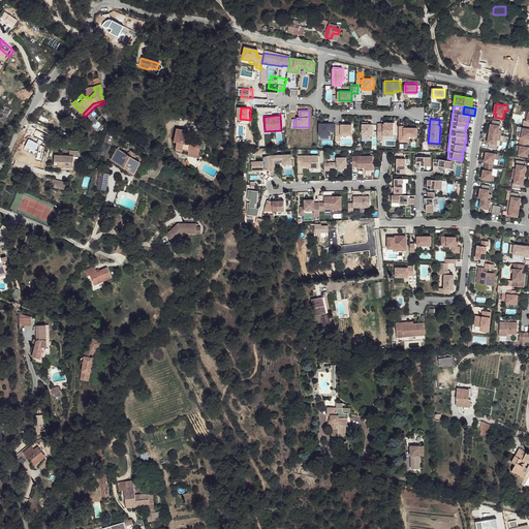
[(501,121),(493,120),(492,123),(491,123),(488,143),(489,143),(489,146),(496,148),(498,139),(501,141),(502,129),(500,129),(501,121)]
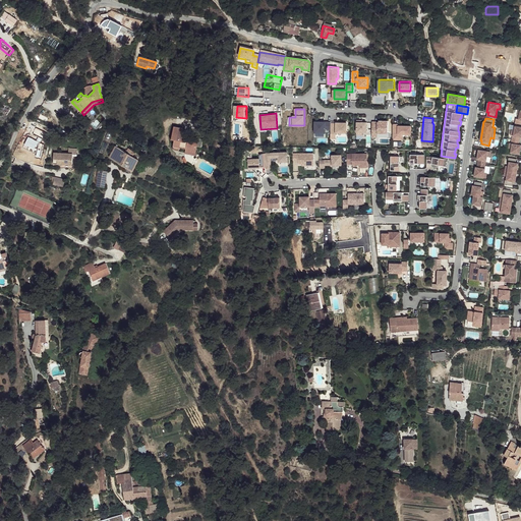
[(361,120),(361,119),(357,119),(357,133),(363,133),(363,130),(367,130),(367,120),(363,120),(361,120)]
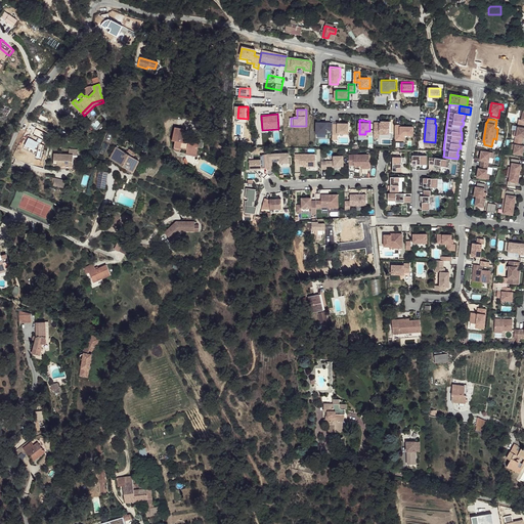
[(382,122),(376,121),(376,136),(381,136),(381,132),(391,132),(391,120),(382,120),(382,122)]
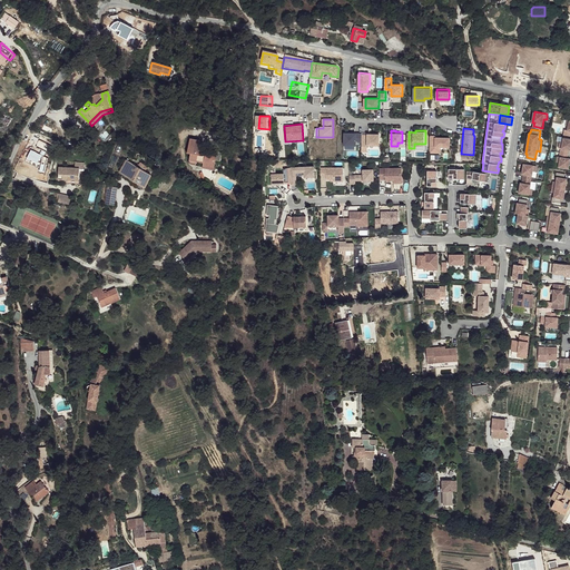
[(363,141),(363,139),(363,133),(345,133),(345,145),(357,145),(357,141),(363,141)]
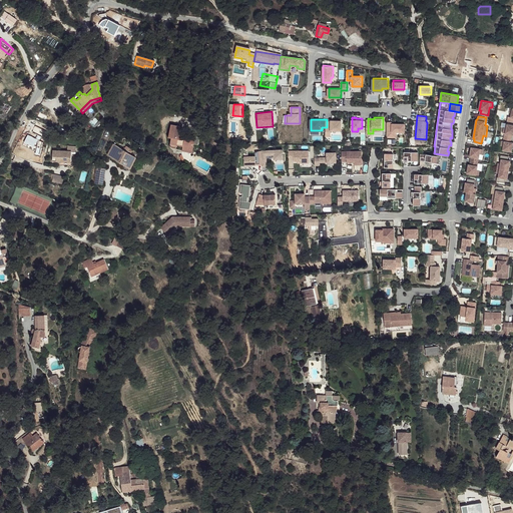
[(327,125),(327,136),(332,136),(332,130),(342,130),(343,120),(332,120),(332,125),(327,125)]
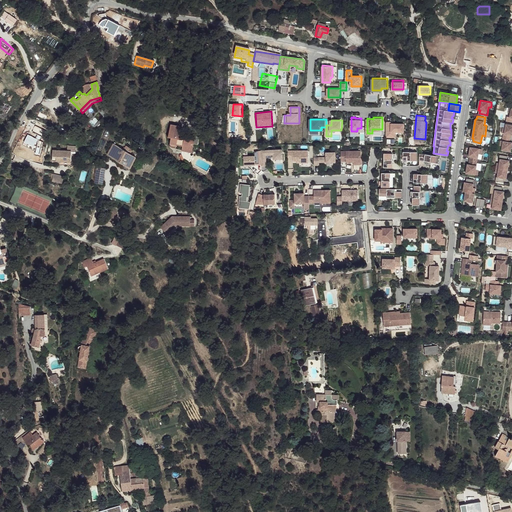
[(387,120),(387,135),(397,135),(397,130),(405,130),(405,122),(392,122),(392,120),(387,120)]
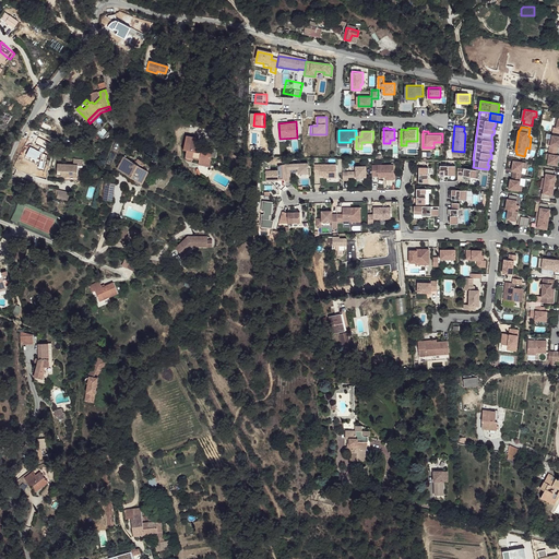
[(187,138),(185,150),(187,150),(186,157),(187,157),(192,158),(193,158),(194,152),(198,152),(199,149),(195,144),(197,143),(197,138),(187,135),(187,138)]
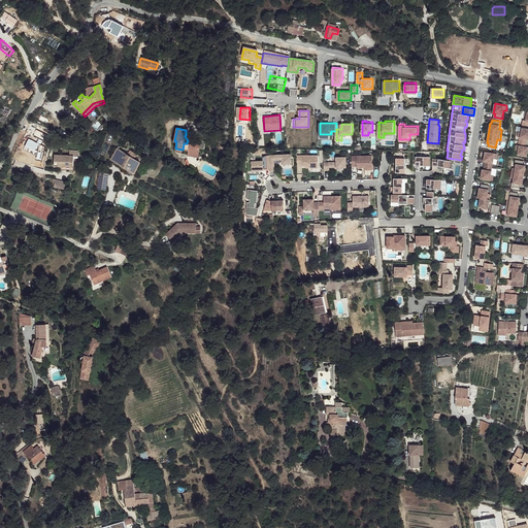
[(527,128),(522,128),(522,132),(519,131),(518,136),(520,137),(519,144),(517,144),(516,150),(519,150),(518,155),(527,156),(527,152),(527,145),(527,146),(527,138),(527,137),(527,128)]
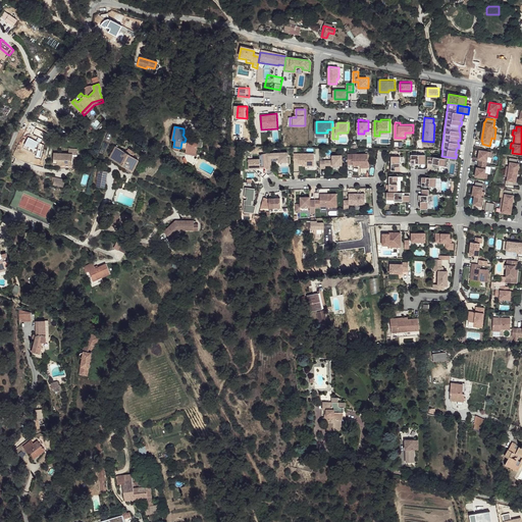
[(181,142),(180,148),(187,149),(189,141),(189,139),(186,139),(185,142),(181,142)]
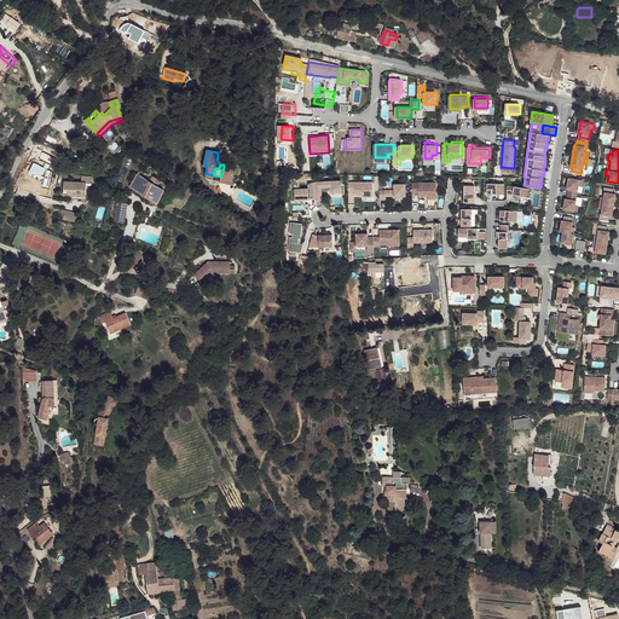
[(221,177),(220,183),(232,185),(235,173),(235,169),(232,169),(224,167),(221,177)]
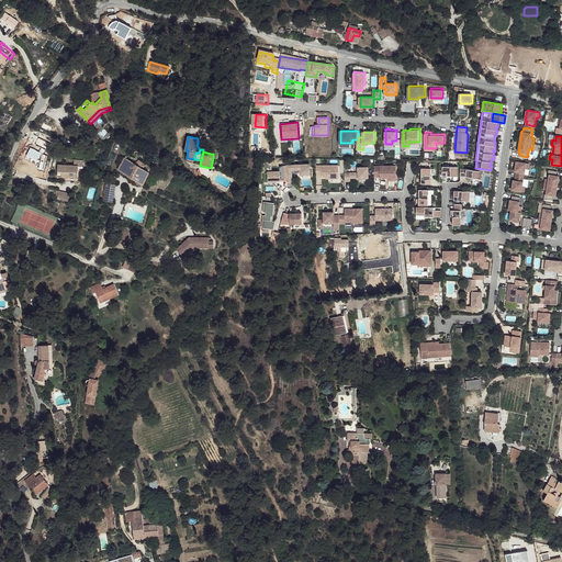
[(122,171),(120,175),(141,187),(143,183),(148,172),(144,169),(143,168),(145,165),(138,160),(136,164),(125,157),(117,169),(122,171)]
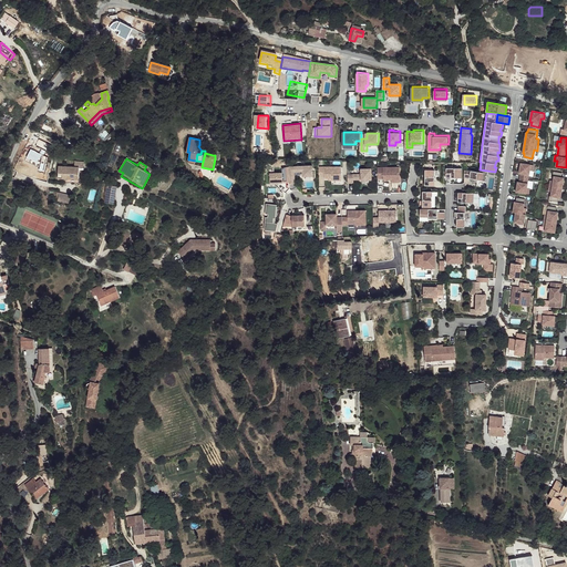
[(535,164),(522,163),(519,173),(522,173),(519,182),(518,182),(516,192),(529,194),(531,188),(527,187),(529,174),(531,169),(534,171),(535,164)]
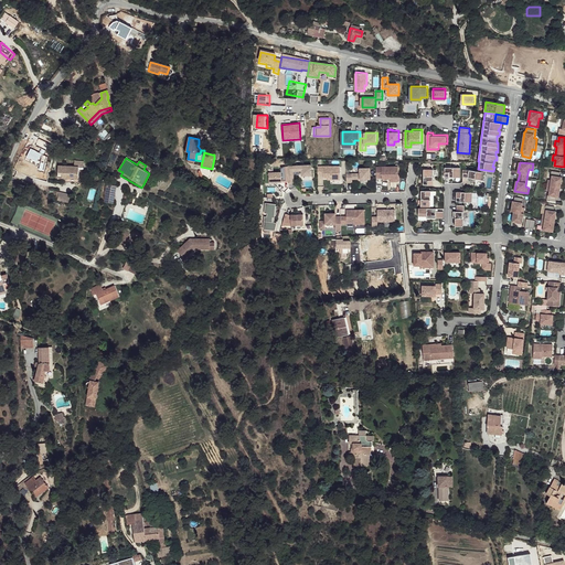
[(311,164),(288,166),(288,174),(294,174),(294,171),(301,170),(301,176),(312,176),(311,164)]
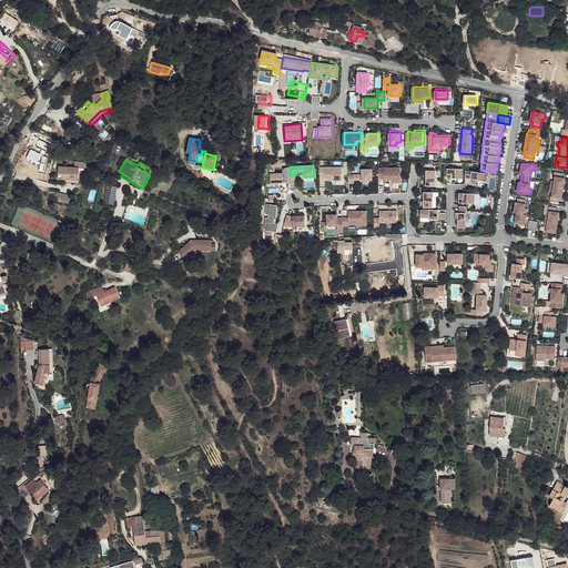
[(58,168),(58,179),(78,180),(79,168),(58,168)]
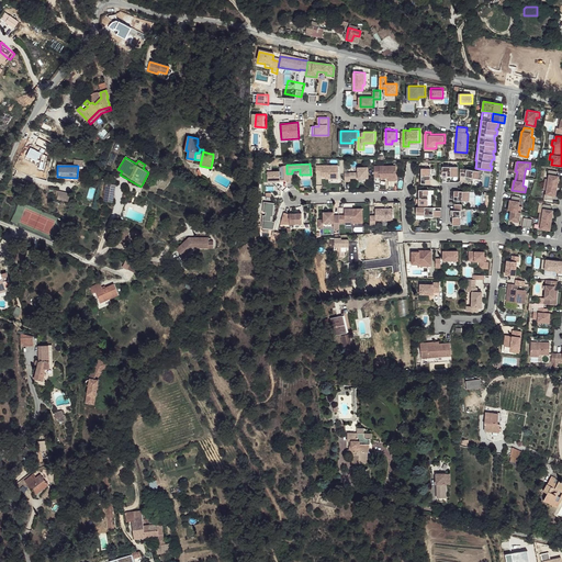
[(322,166),(316,166),(316,176),(322,175),(322,177),(326,177),(326,179),(338,179),(338,177),(338,166),(322,166)]
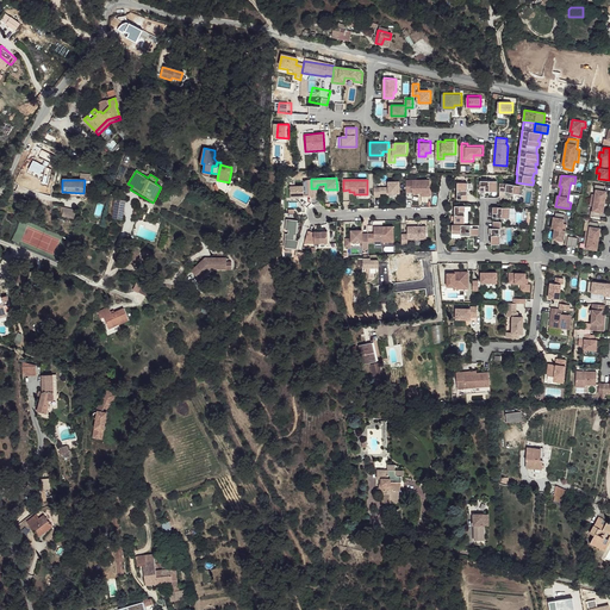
[(430,197),(430,180),(406,180),(406,192),(412,192),(412,193),(421,193),(421,197),(430,197)]
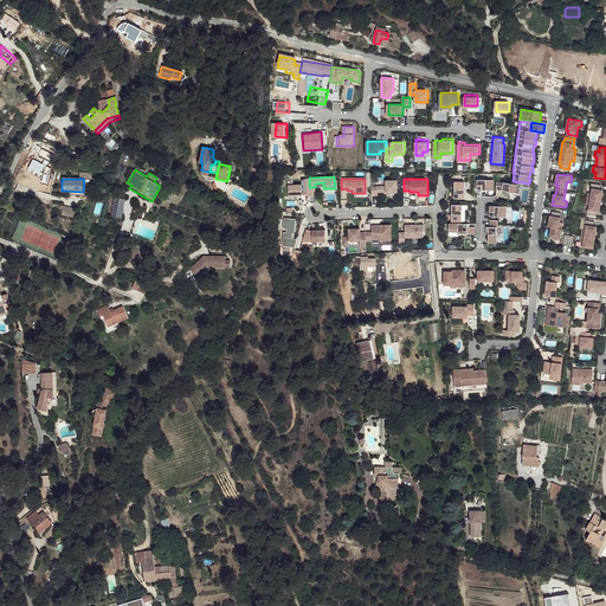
[(386,186),(372,186),(372,195),(378,195),(378,192),(397,192),(397,180),(386,180),(386,186)]
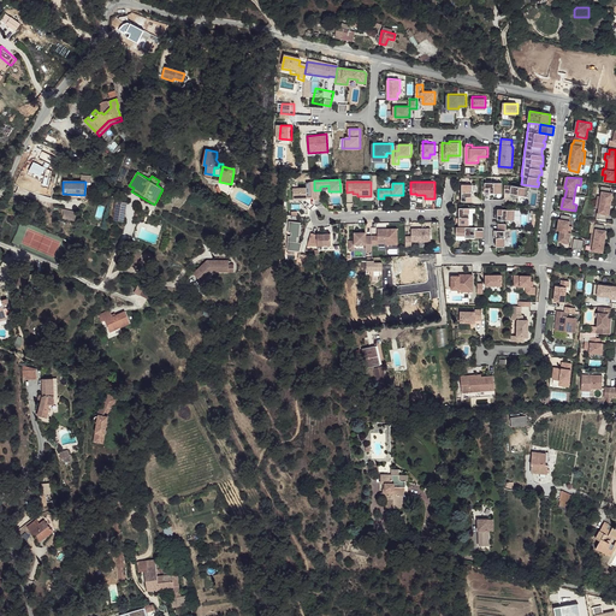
[(485,183),(485,193),(490,193),(490,191),(493,191),(493,193),(502,194),(502,183),(485,183)]
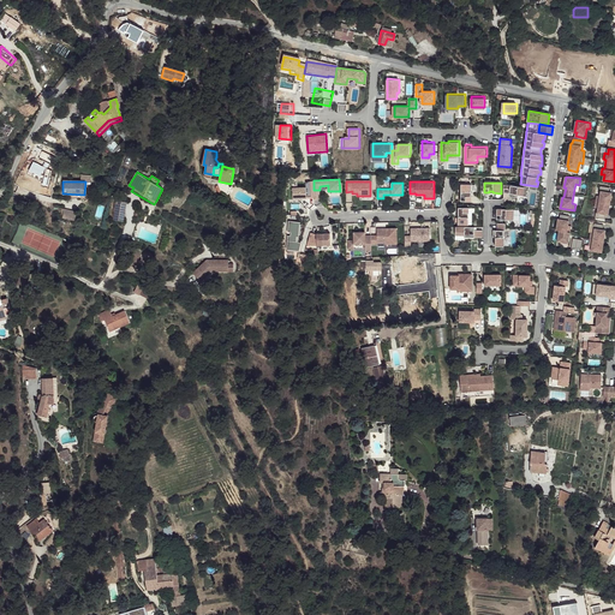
[(460,201),(471,202),(471,196),(470,196),(470,192),(471,192),(471,185),(461,184),(460,201)]
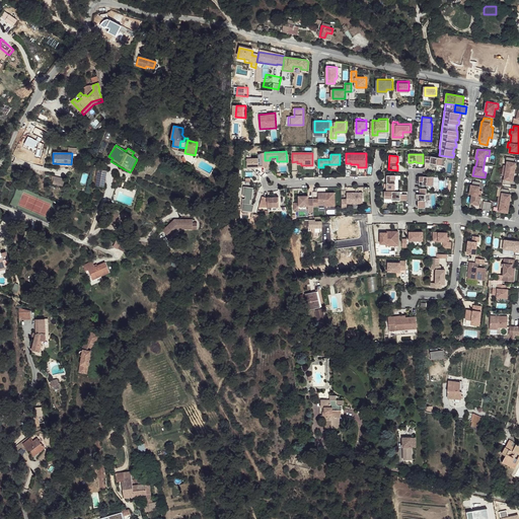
[(446,158),(426,155),(426,162),(445,165),(446,158)]
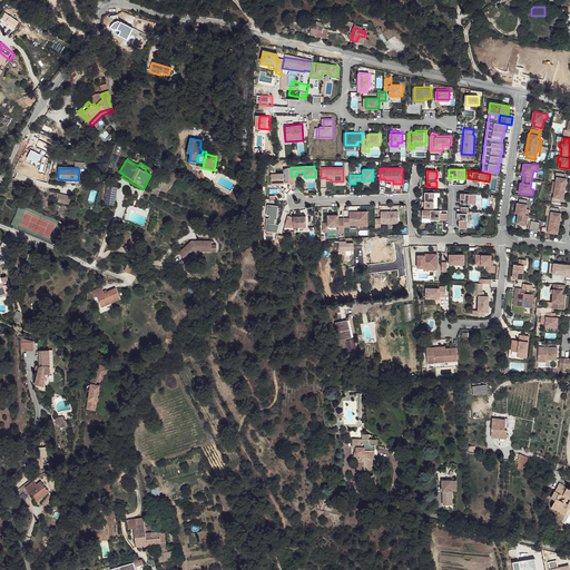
[(271,174),(272,184),(291,183),(291,176),(291,173),(271,174)]
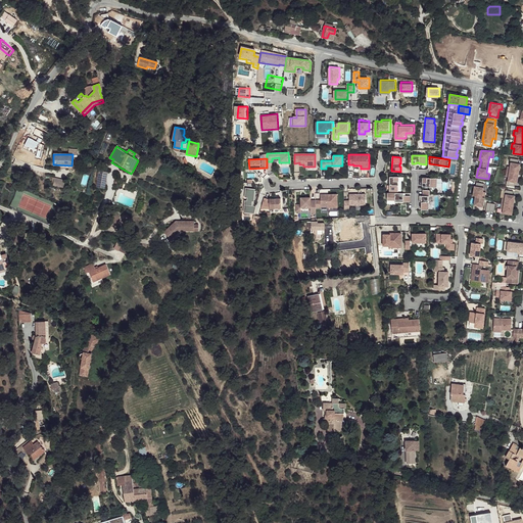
[(519,163),(519,159),(511,158),(511,161),(512,161),(511,167),(508,165),(507,176),(509,177),(509,181),(508,181),(507,185),(515,186),(516,182),(518,183),(521,163),(519,163)]
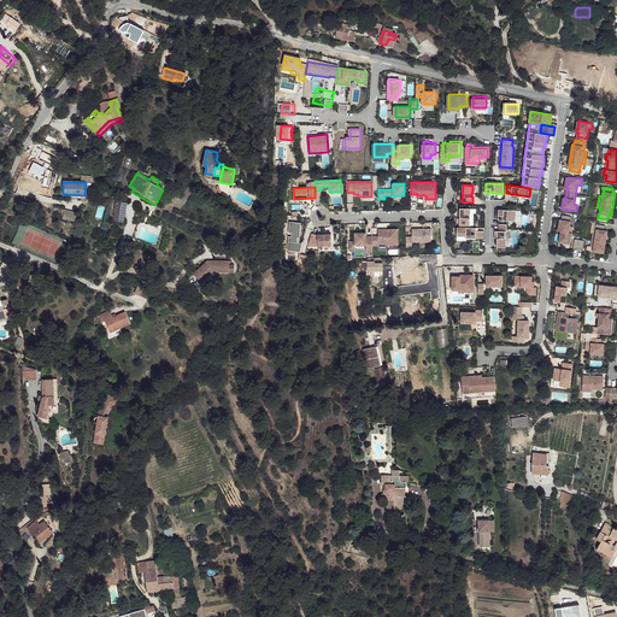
[(127,203),(117,200),(113,221),(123,222),(127,203)]
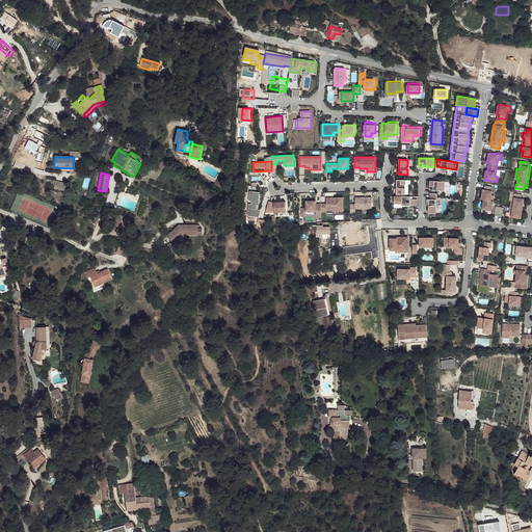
[(405,184),(405,180),(396,180),(396,194),(405,194),(405,188),(403,188),(404,184),(405,184)]
